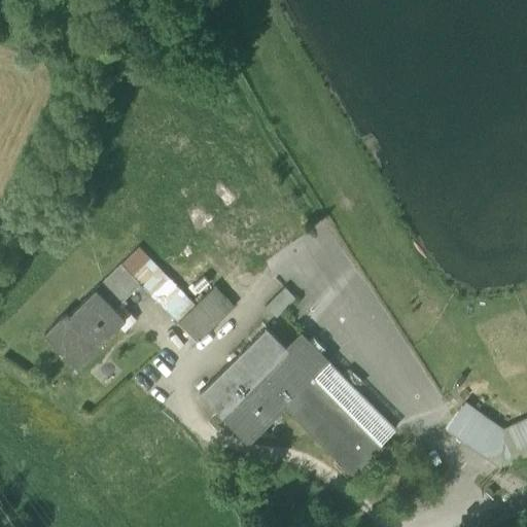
[(318,243),(296,217),(252,254),(269,274),(301,247),(306,254),(318,243)]
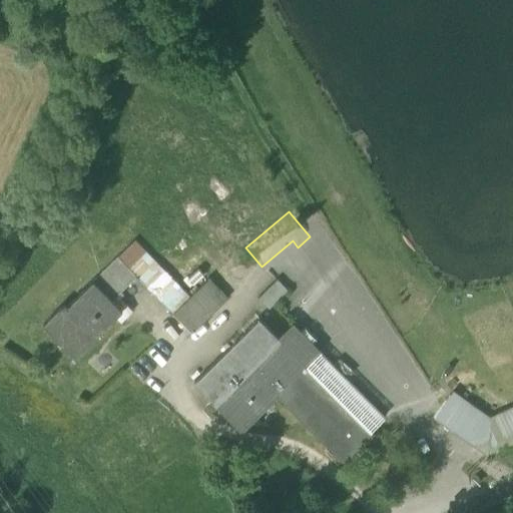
[(179,322),(191,334),(227,298),(208,278),(189,297),(134,239),(117,257),(136,277),(179,322)]
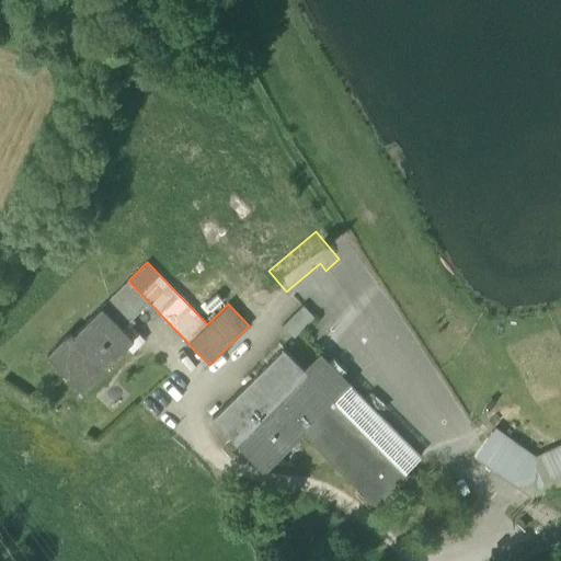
[(128,281),(101,307),(123,329),(149,302),(128,281)]
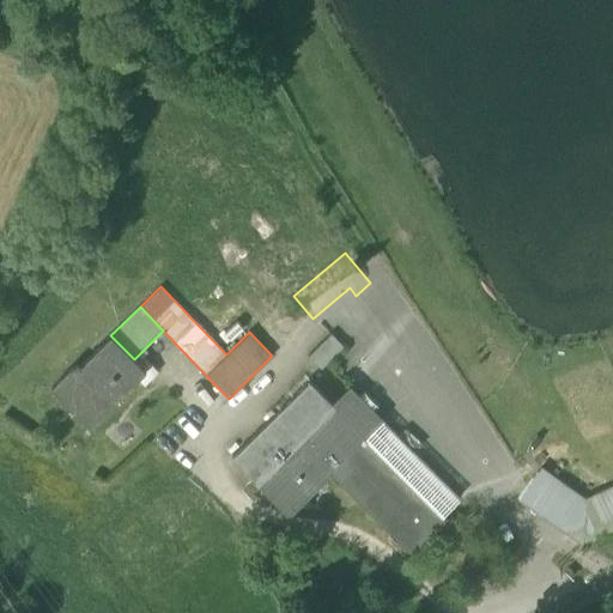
[(308,354),(321,368),(344,345),(331,332),(308,354)]
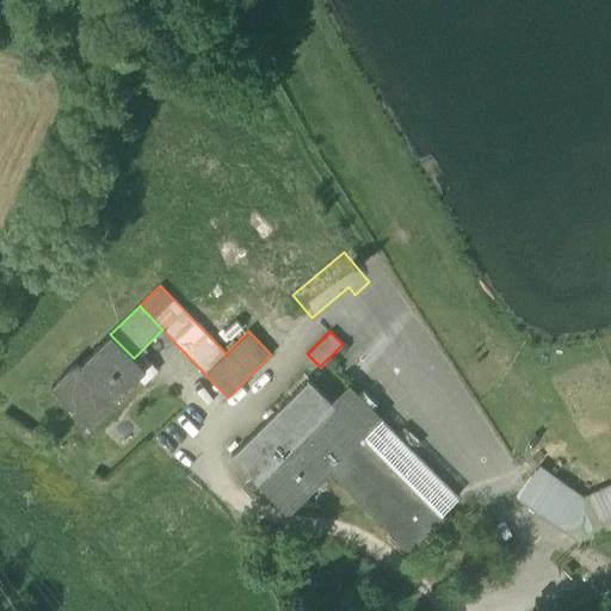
[(144,370),(134,358),(110,334),(79,365),(75,362),(50,386),(88,425),(144,370)]
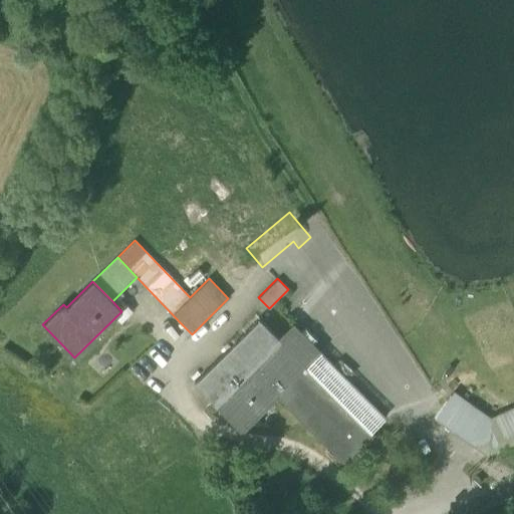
[(162,338),(177,324),(159,304),(143,318),(162,338)]
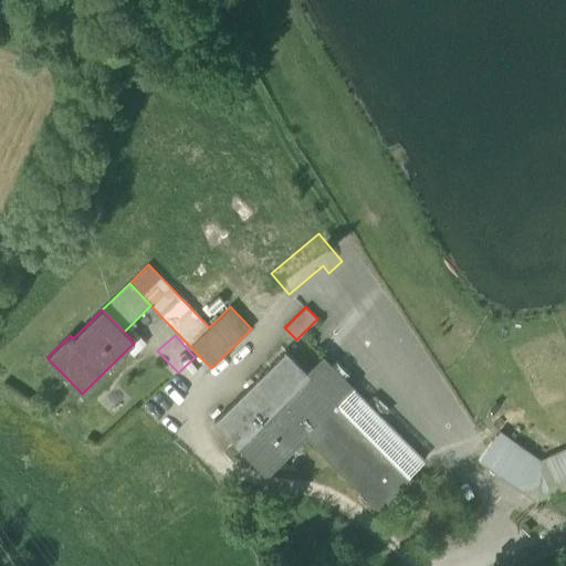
[(215,421),(236,442),(306,370),(285,350),(215,421)]
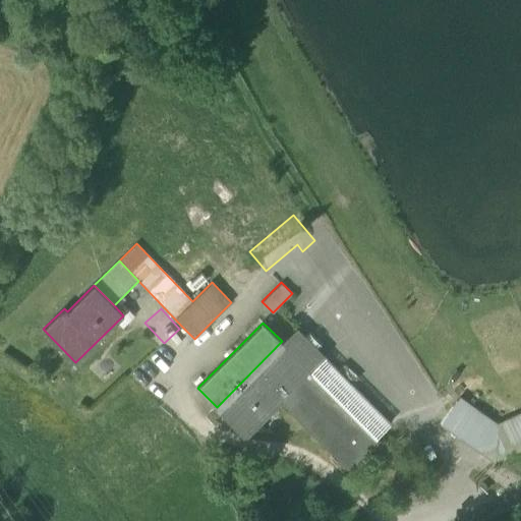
[(283,343),(282,341),(217,407),(245,436),(282,399),(349,466),(378,438),(375,437),(391,422),(317,349),(322,344),(308,331),(303,335),(297,329),(283,343)]
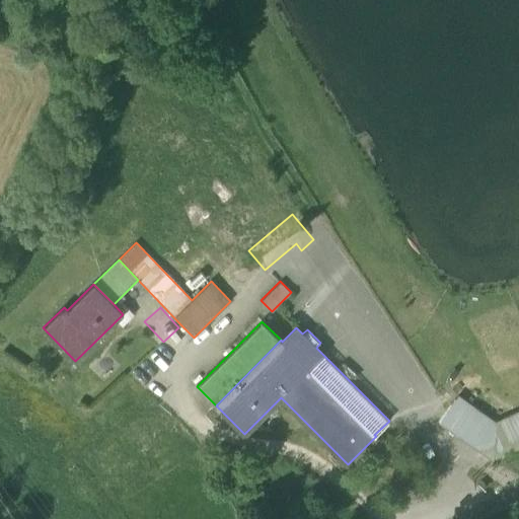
[(439,422),(494,460),(518,449),(518,419),(497,430),(454,400),(439,422)]
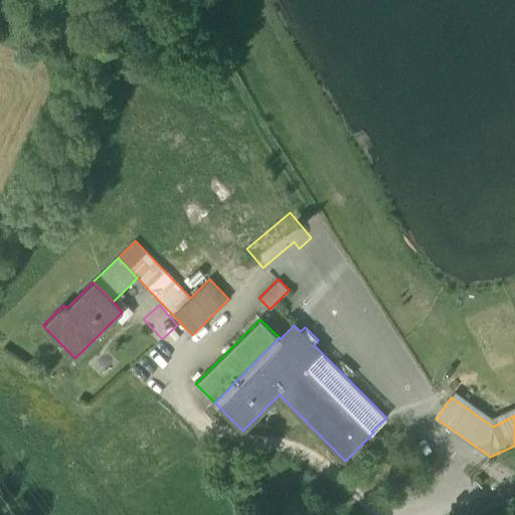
All buildings are outlined.
